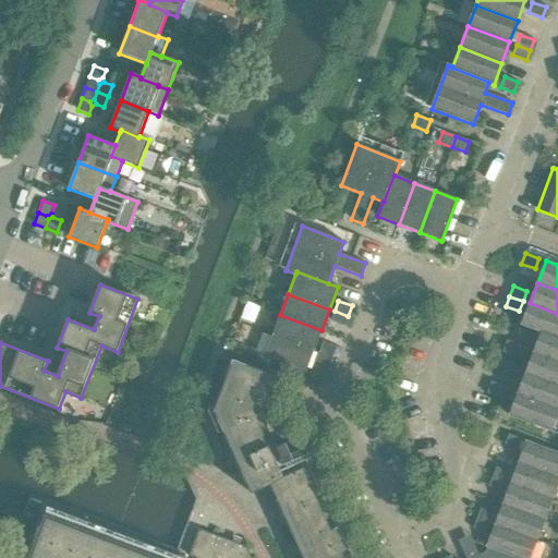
[(557,338),(557,314),(530,303),(521,326),(541,332),(541,331),(557,338)]
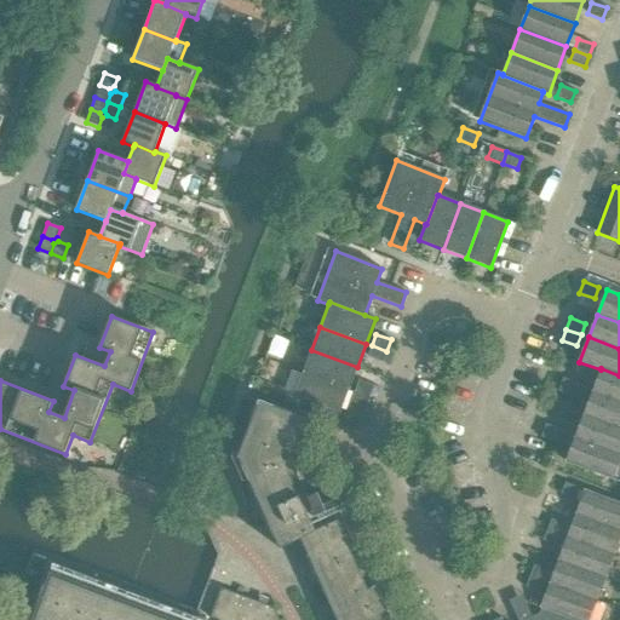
[(383,362),(386,351),(372,345),(367,356),(383,362)]
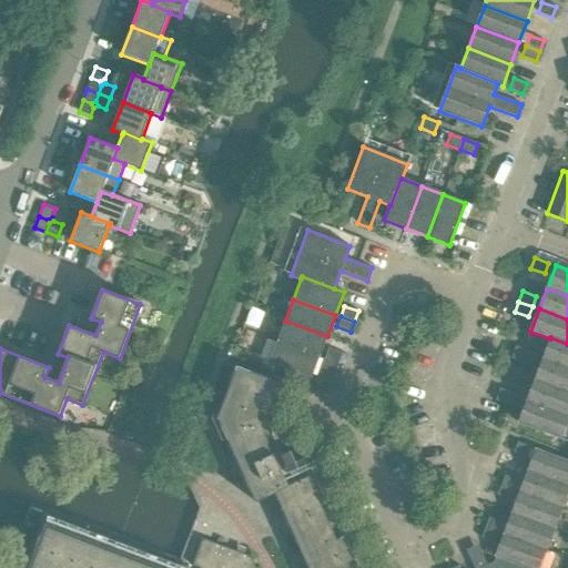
[(320,357),(327,336),(285,321),(277,342),(320,357)]
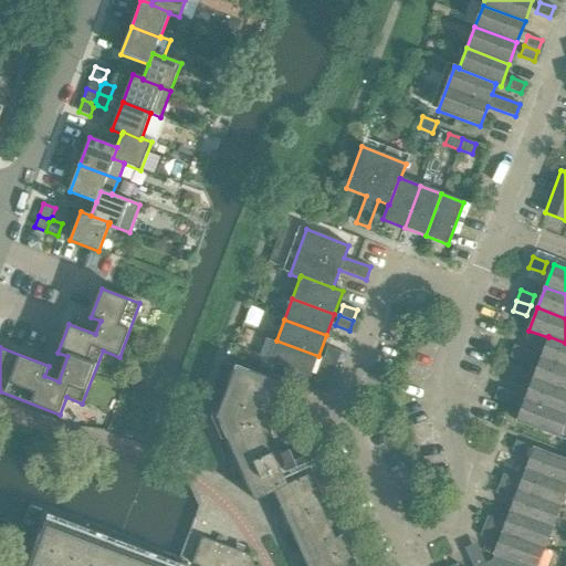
[(565,390),(565,343),(548,336),(548,337),(542,356),(514,345),(509,357),(537,368),(533,379),(565,390)]
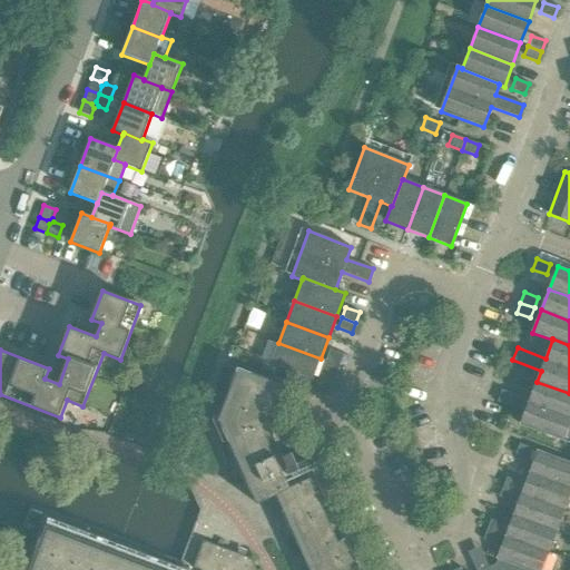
[(312,381),(320,360),(321,359),(278,343),(269,364),(312,381)]
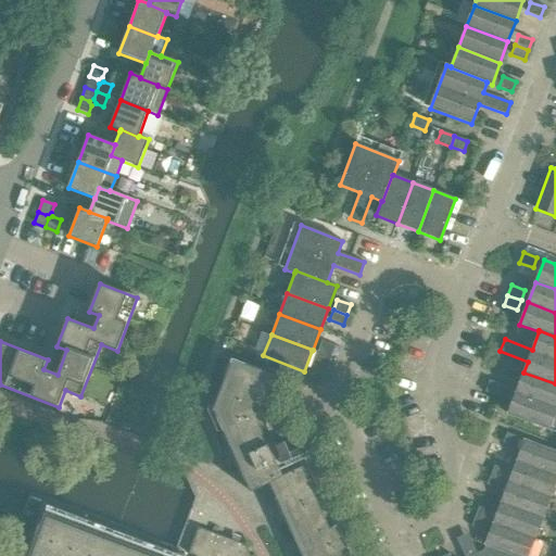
[(331,356),(335,346),(321,341),(317,351),(331,356)]
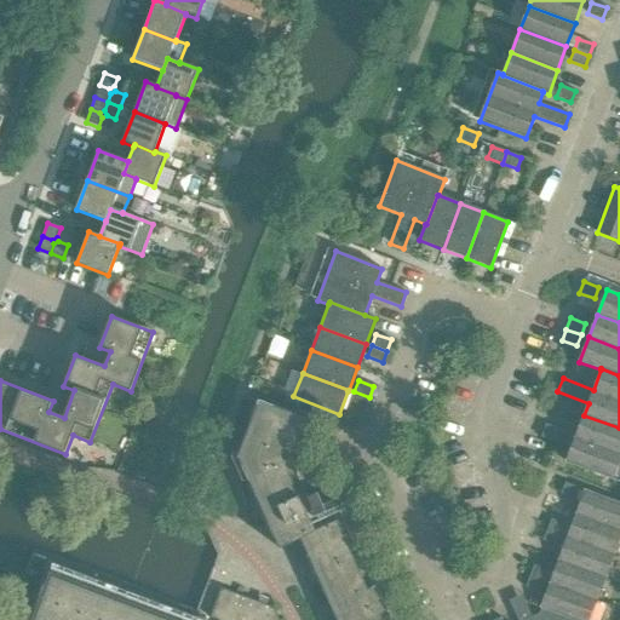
[(365,408),(369,397),(354,391),(350,402),(365,408)]
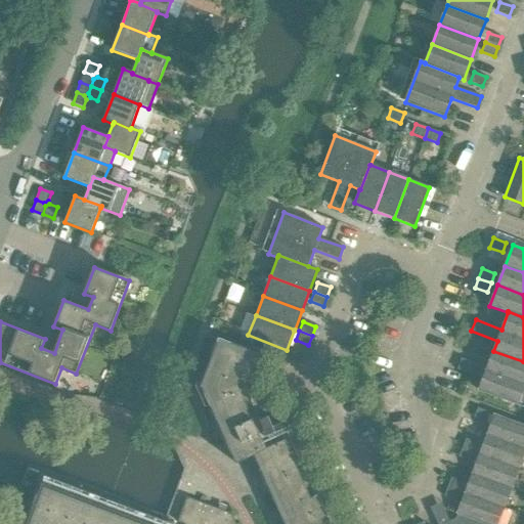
[(266,448),(237,385),(238,383),(246,385),(257,353),(225,341),(220,356),(213,354),(201,386),(216,421),(222,418),(228,430),(222,433),(235,464),(254,455),(262,475),(257,477),(255,479),(261,492),(265,494),(276,489),(279,495),(272,498),(284,523),(330,523),(317,495),(310,498),(285,440),(266,448)]
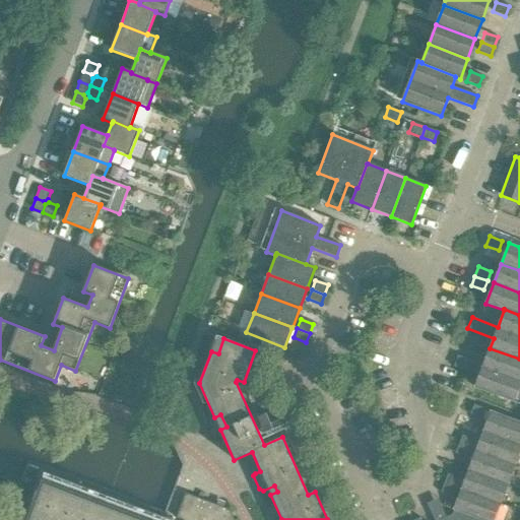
[(513,402),(519,384),(519,359),(490,348),(483,366),(457,355),(453,367),(478,377),(474,388),(513,402)]
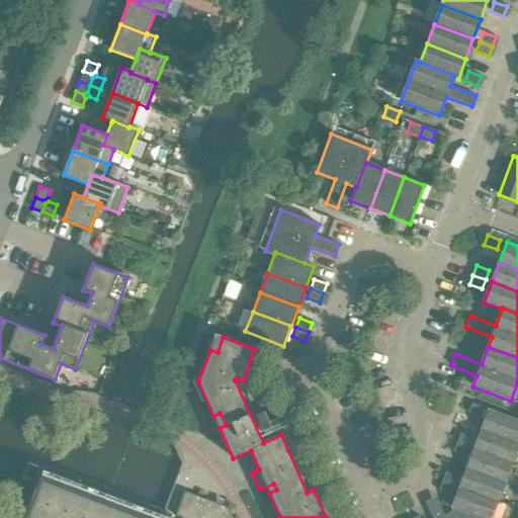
[(481,417),(485,408),(471,403),(468,413),(481,417)]
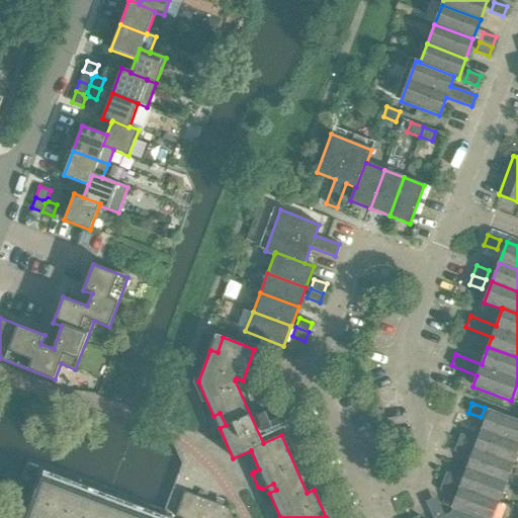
[(517,443),(517,420),(489,410),(481,430),(517,443)]
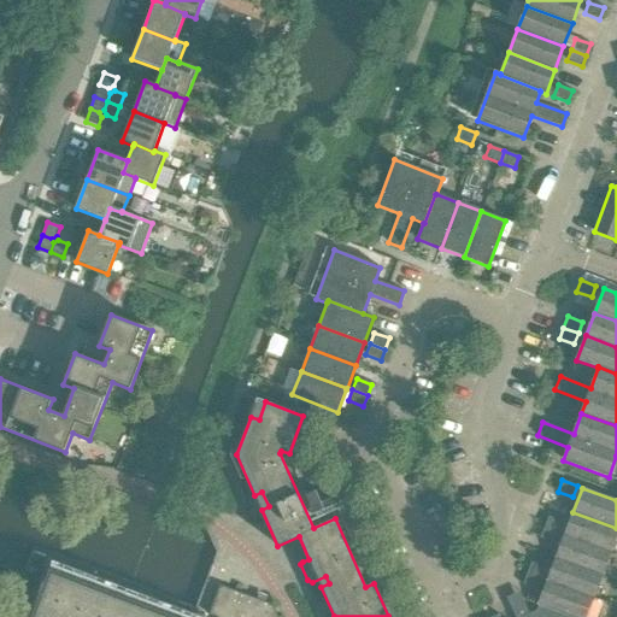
[(317,519),(342,507),(336,495),(321,503),(316,491),(306,495),(317,519)]
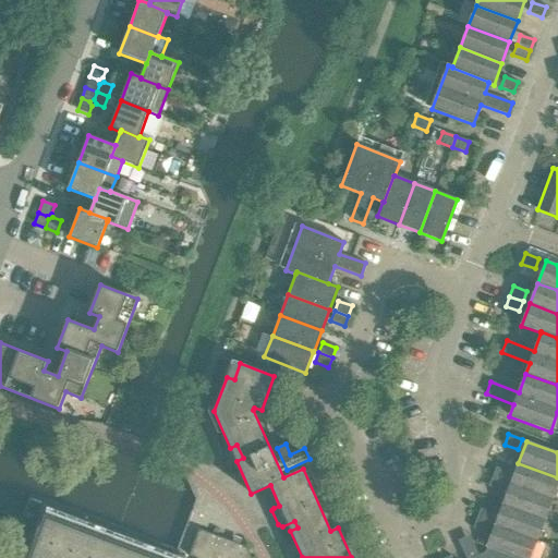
[(552,499),(557,482),(557,477),(518,463),(510,484),(552,499)]
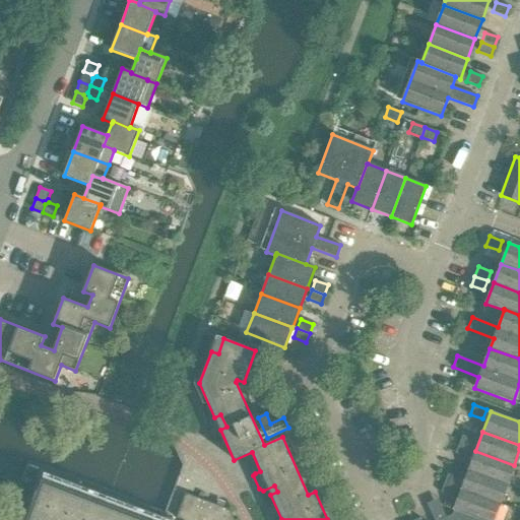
[(471,449),(474,440),(462,435),(458,445),(471,449)]
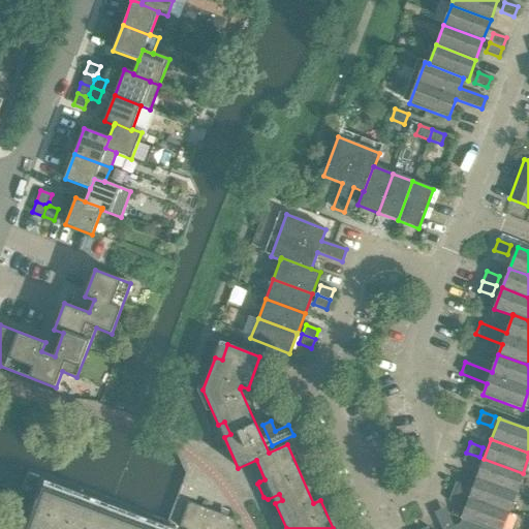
[(475,466),(479,457),(466,453),(463,462),(475,466)]
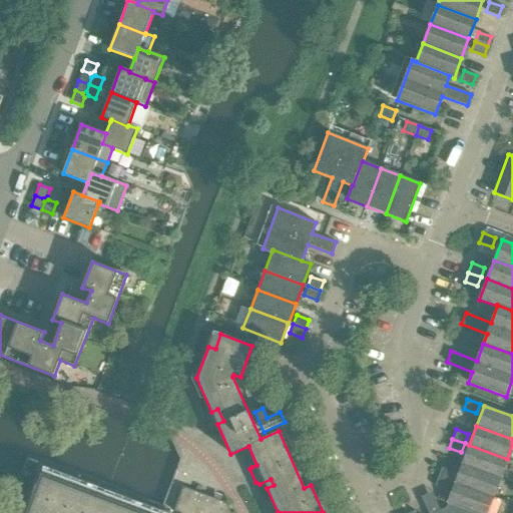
[(500,478),(507,459),(469,445),(462,464),(500,478)]
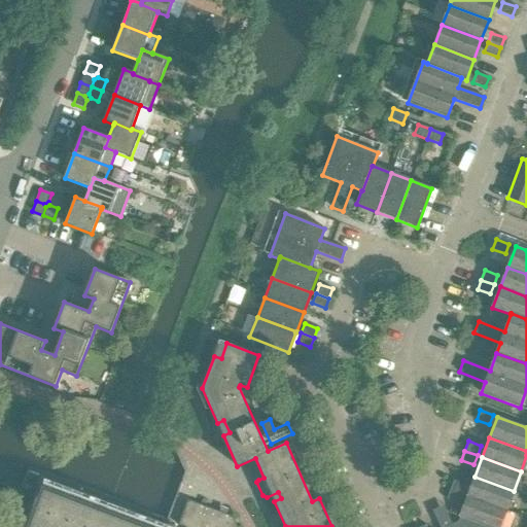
[(506,511),(514,491),(475,477),(467,496),(506,511)]
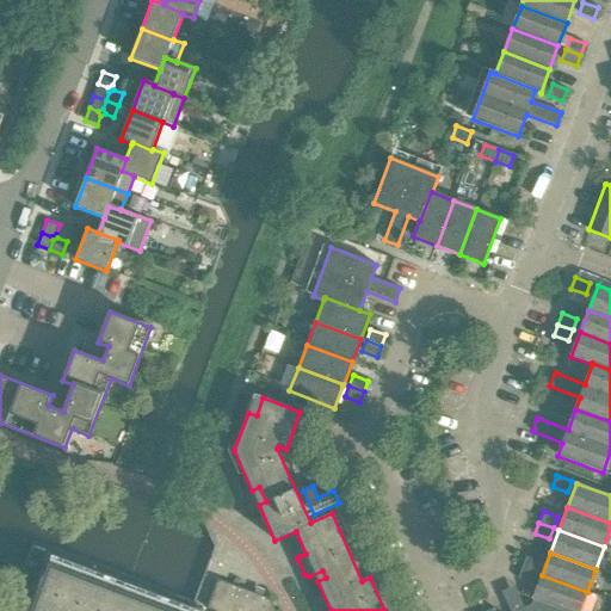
[(536,573),(541,562),(525,557),(522,568),(536,573)]
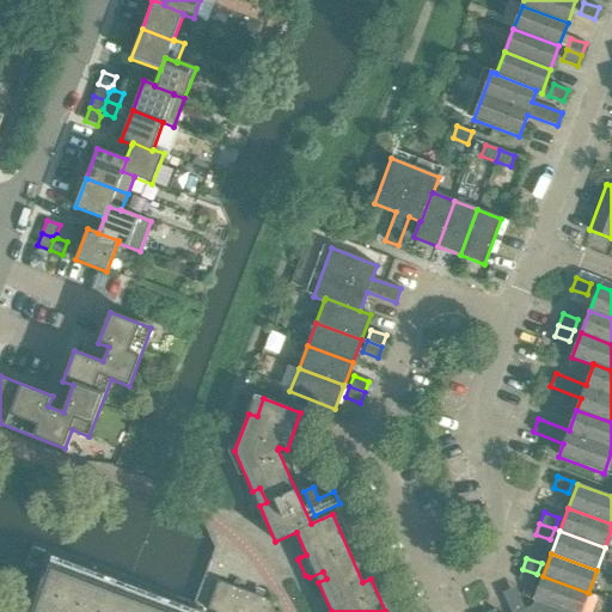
[(171,611),(49,565),(31,611),(171,611)]
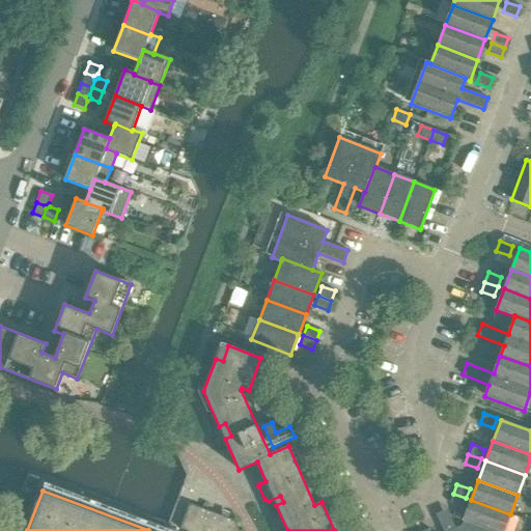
[(463,508),(466,498),(453,494),(449,503),(463,508)]
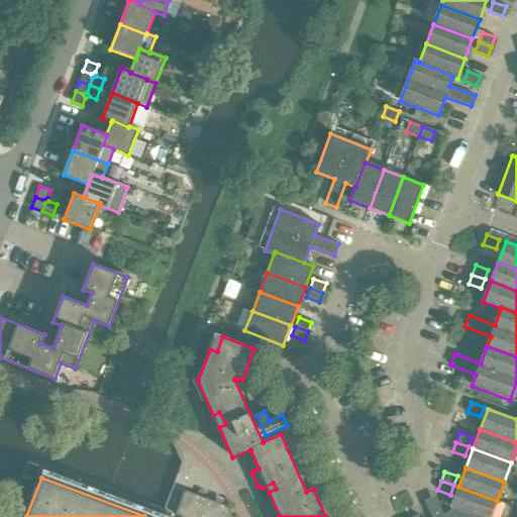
[(490,516),(497,501),(458,487),(450,507),(477,516),(490,516)]
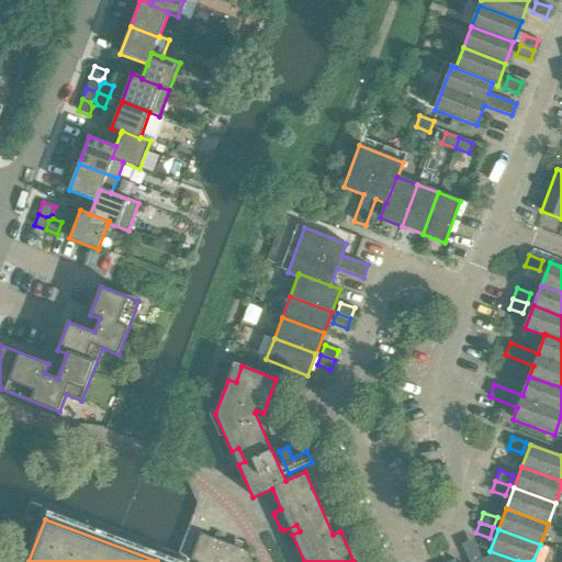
[(251,561),(247,551),(201,534),(190,560),(194,561),(251,561)]
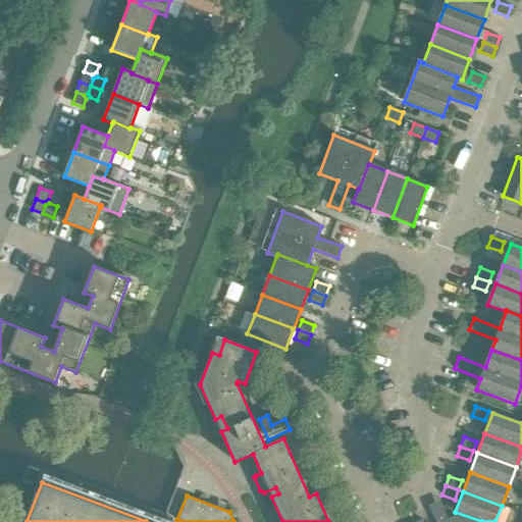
[(481,521),(455,512),(454,517),(441,521),(481,521)]
